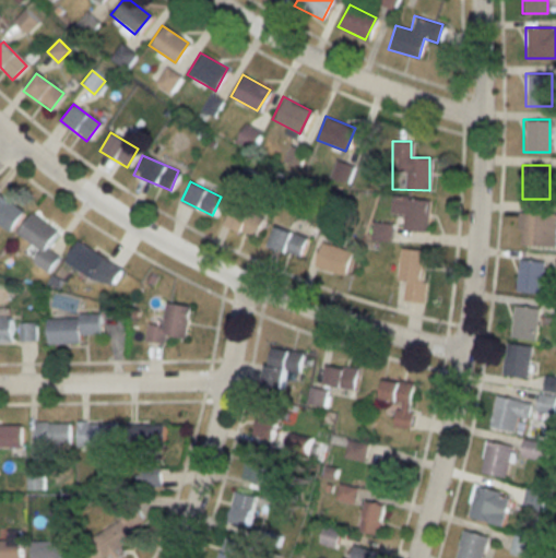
[(22,212),(0,196),(0,226),(8,232),(22,212)]
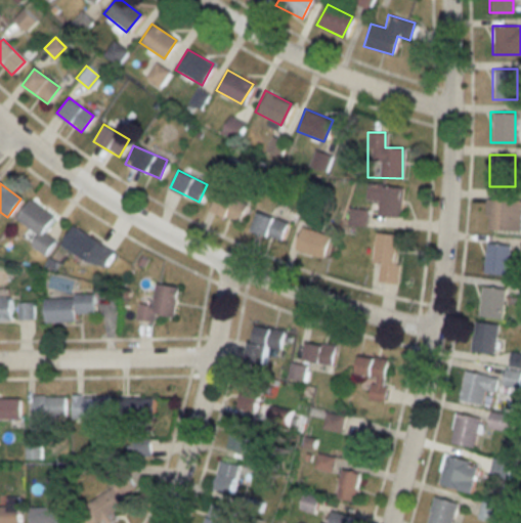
[(377,201),(377,216),(400,217),(400,185),(365,185),(365,201),(377,201)]
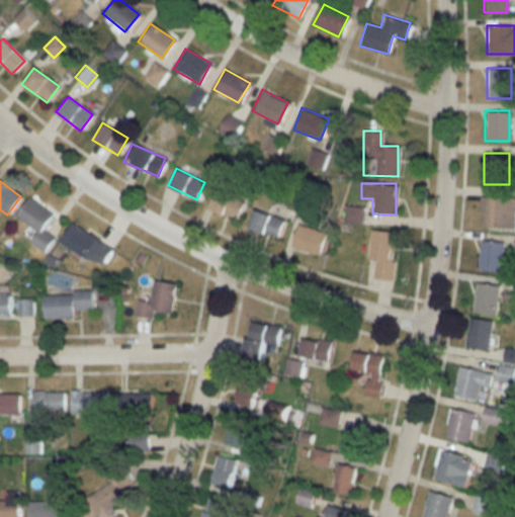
[(243,203),(216,189),(207,207),(234,221),(243,203)]
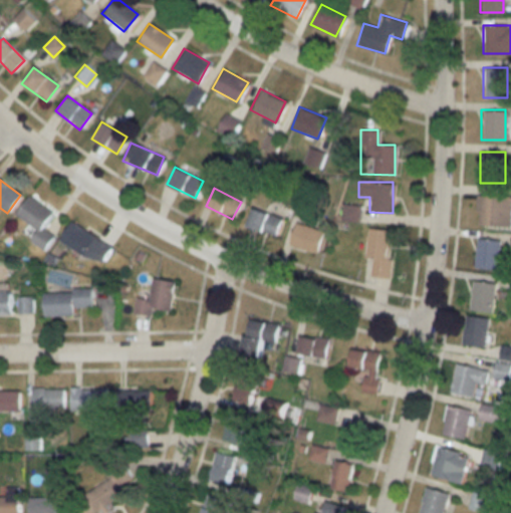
[(52,235),(40,228),(51,211),(26,196),(14,215),(36,228),(28,241),(42,250),(52,235)]
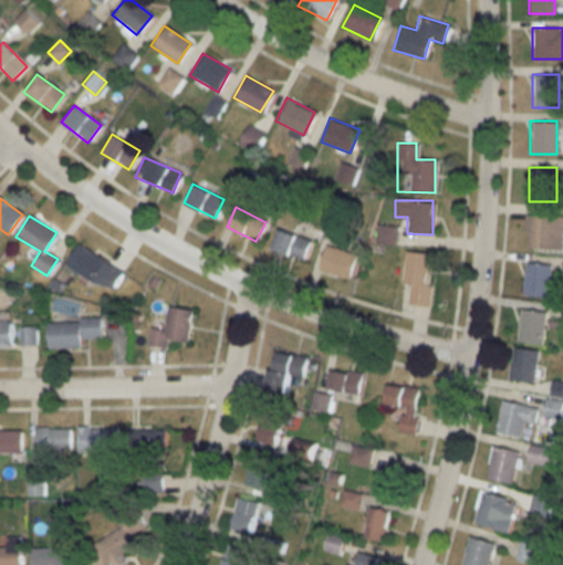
[(562,216),(523,216),(523,248),(562,248),(562,216)]
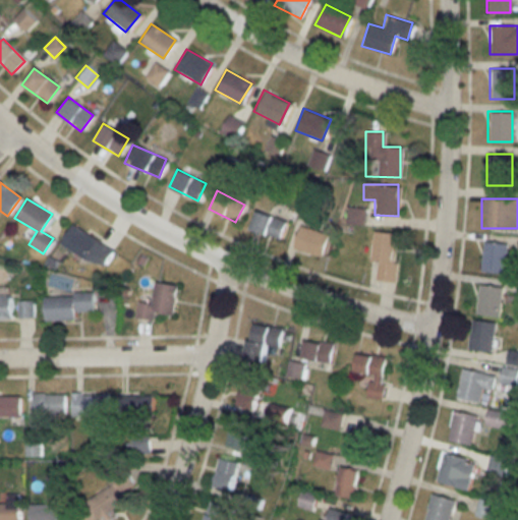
[(284,221),(254,212),(249,230),(278,239),(284,221)]
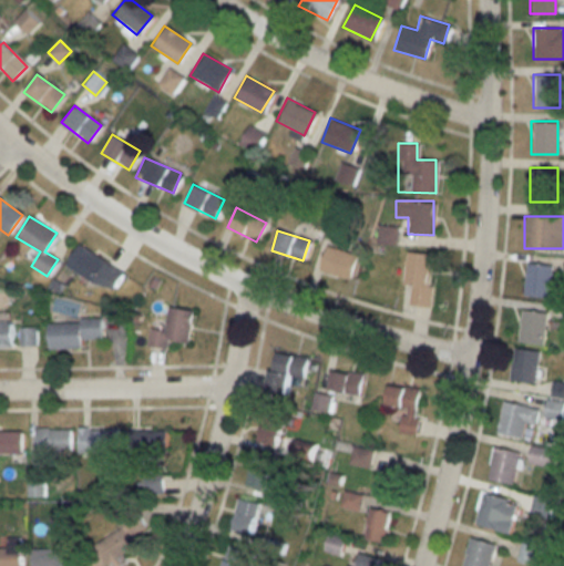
[(121,267),(73,246),(63,268),(111,289),(121,267)]
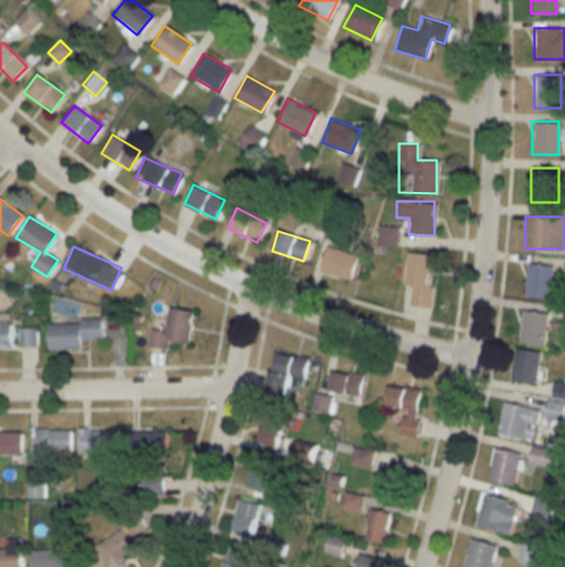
[(350,281),(357,256),(325,246),(318,271),(350,281)]
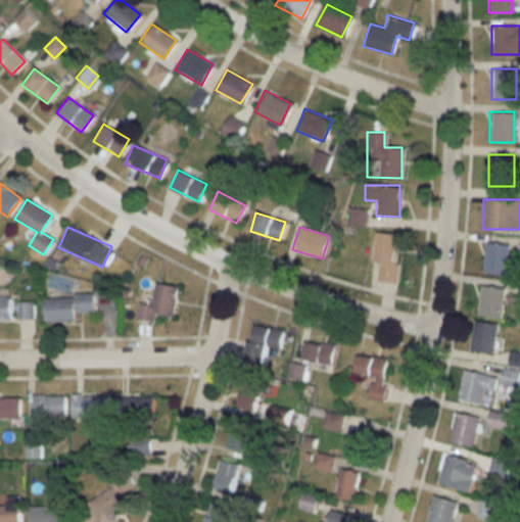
[(393,282),(398,235),(373,232),(368,280),(393,282)]
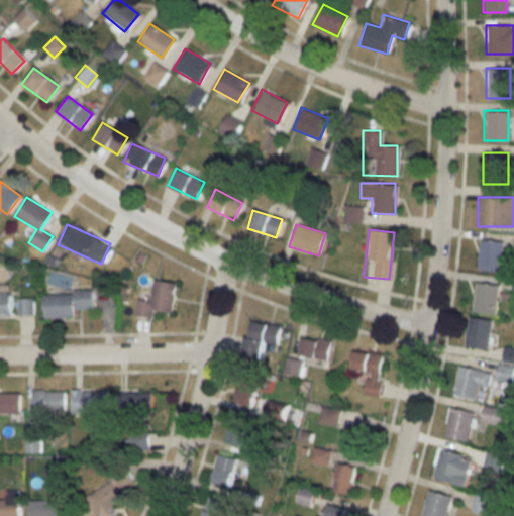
[(501,241),(478,239),(475,269),(497,271),(501,241)]
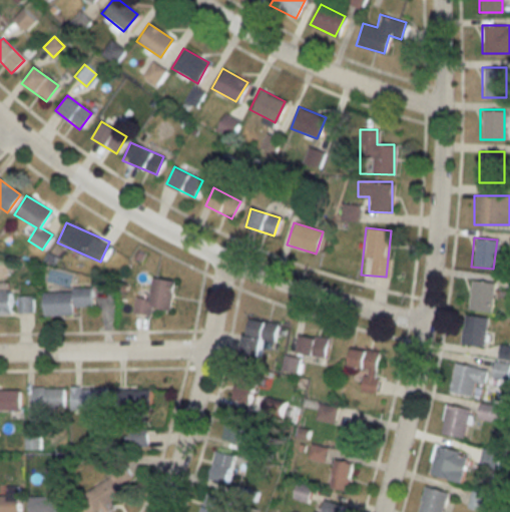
[(172,281),(149,278),(146,299),(133,297),(130,312),(150,315),(151,308),(167,311),(172,281)]
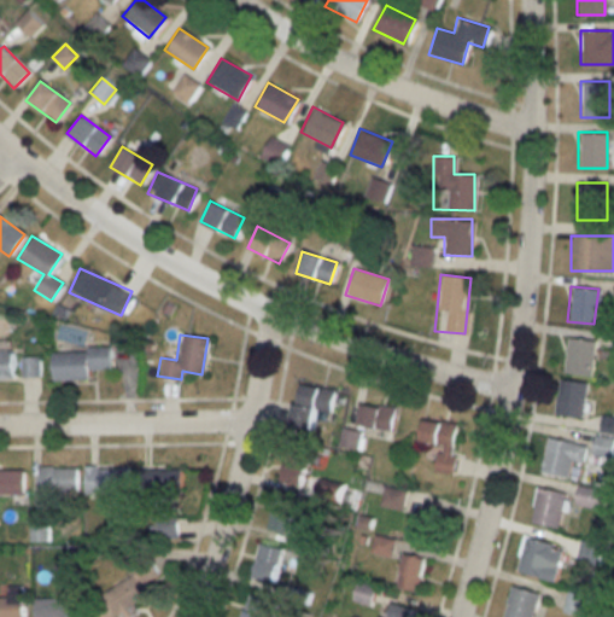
[(589,376),(592,341),(565,337),(561,373),(589,376)]
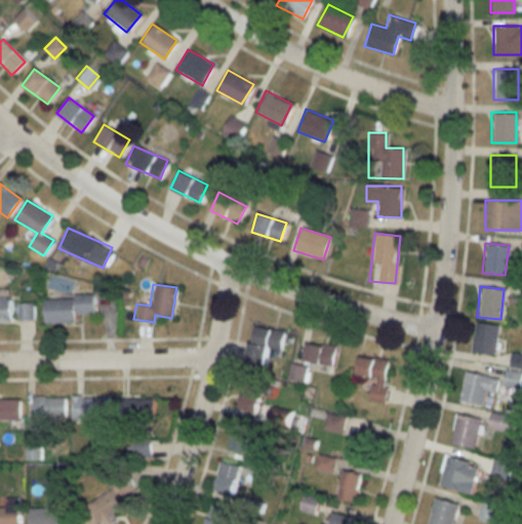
[(8,297),(0,296),(0,321),(8,321),(8,297)]
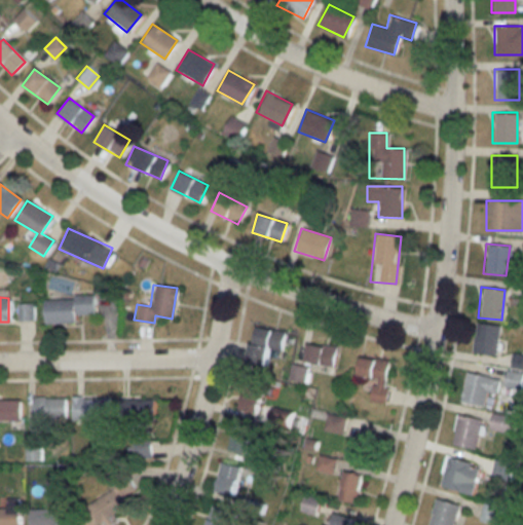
[(92,297),(43,297),(43,323),(73,323),(73,313),(92,313),(92,297)]
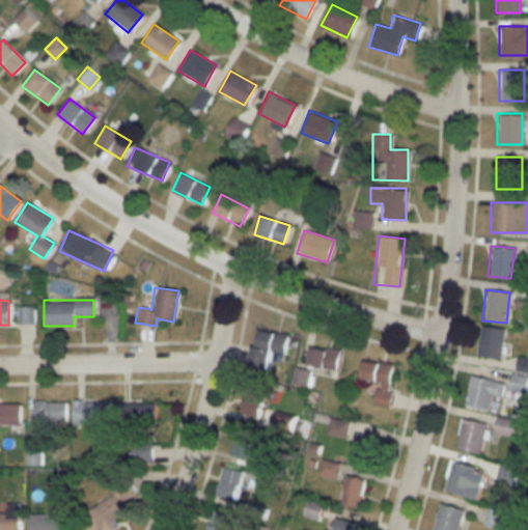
[(31,306),(16,306),(16,324),(31,324),(31,306)]
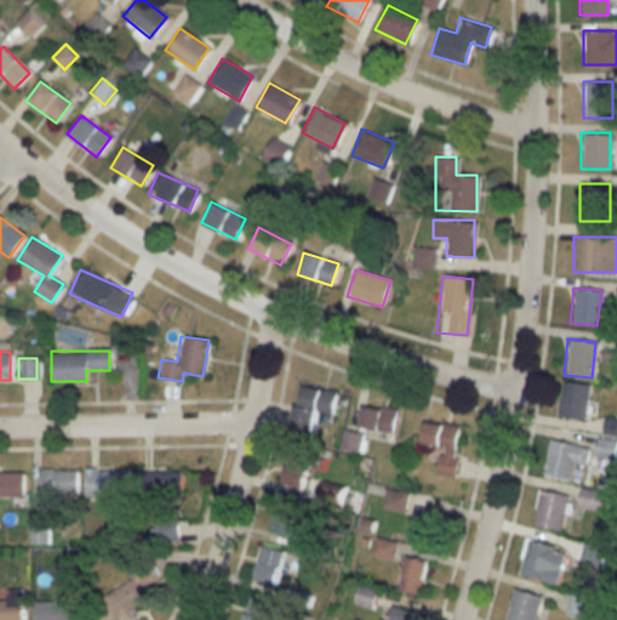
[(554,415),(582,420),(587,385),(559,380),(554,415)]
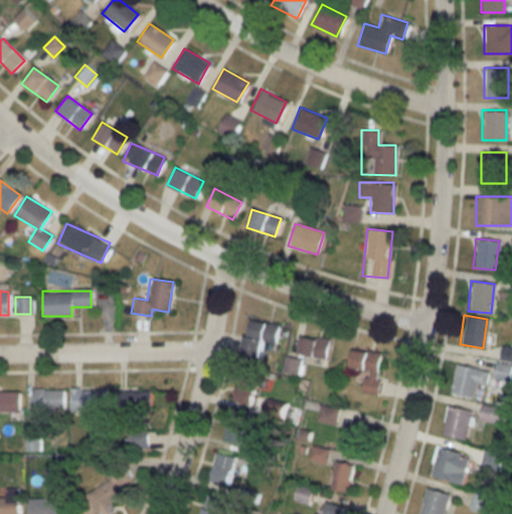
[(272,327),(250,319),(238,351),(260,359),(272,327)]
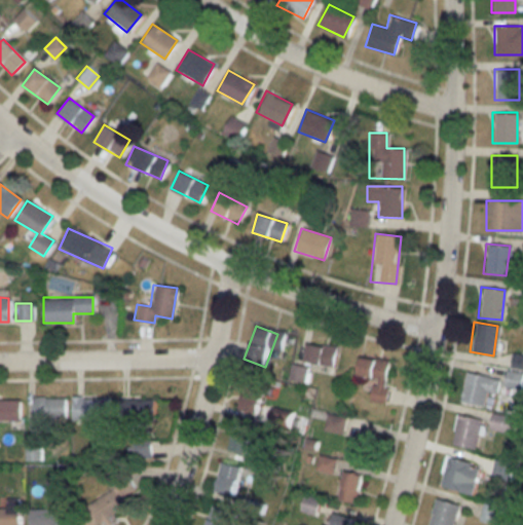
[(334,346),(304,342),(302,362),(331,366),(334,346)]
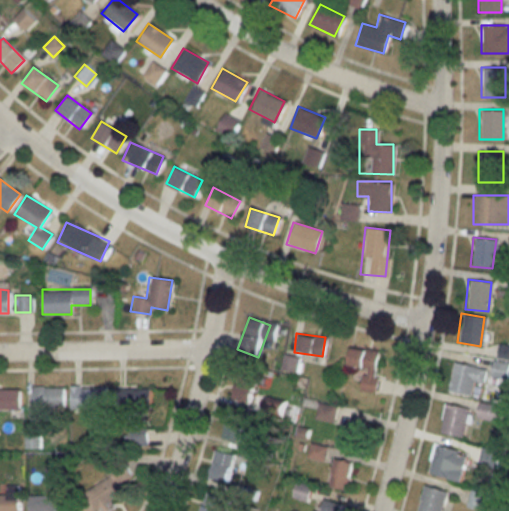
[(357,390),(371,392),(377,350),(347,346),(345,365),(360,367),(357,390)]
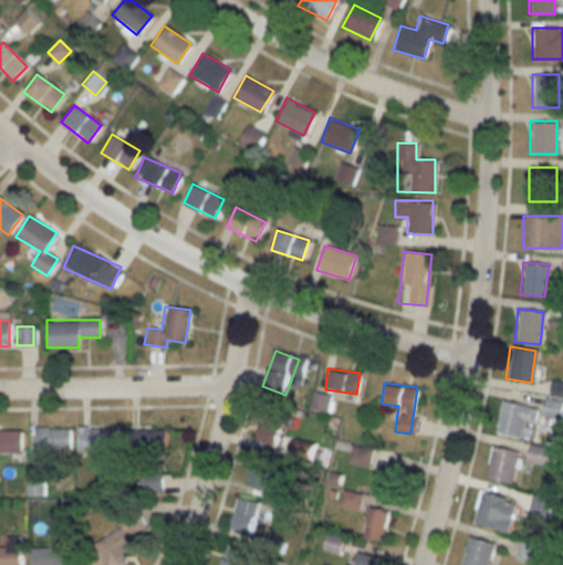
[(326,408),(329,395),(311,393),(310,407),(326,408)]
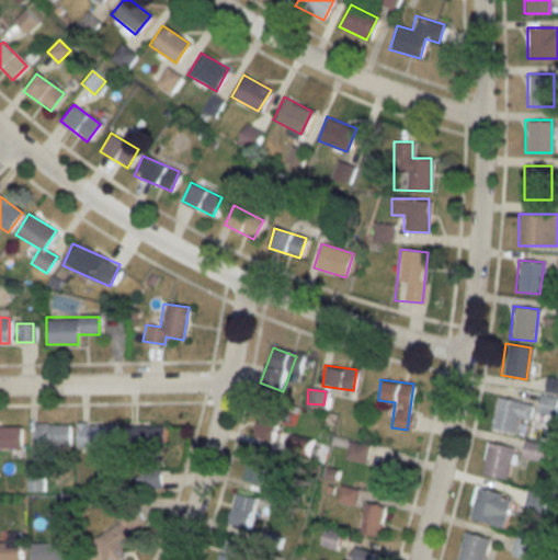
[(553,414),(555,397),(537,395),(535,412),(553,414)]
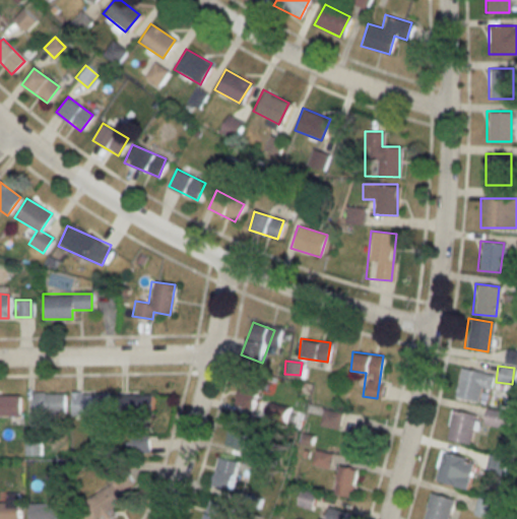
[(491,373),(457,368),(453,397),(476,401),(477,388),(488,389),(491,373)]
